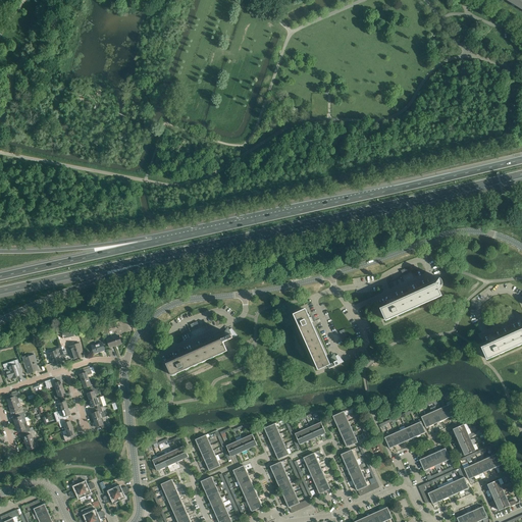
[(386,308),(381,310),(385,319),(386,320),(397,315),(399,315),(440,296),(441,296),(438,290),(439,290),(439,289),(440,289),(441,288),(441,286),(442,285),(442,284),(442,283),(442,282),(442,281),(441,280),(441,279),(440,279),(440,278),(439,278),(437,280),(436,280),(435,280),(434,280),(434,281),(433,281),(433,282),(432,282),(432,283),(432,284),(432,285),(433,286),(398,302),(398,301),(397,301),(396,300),(395,300),(395,299),(394,299),(393,299),(392,299),(390,299),(389,299),(388,300),(387,300),(387,301),(386,301),(386,302),(386,303),(385,303),(385,304),(385,305),(385,306),(385,307),(386,308)]
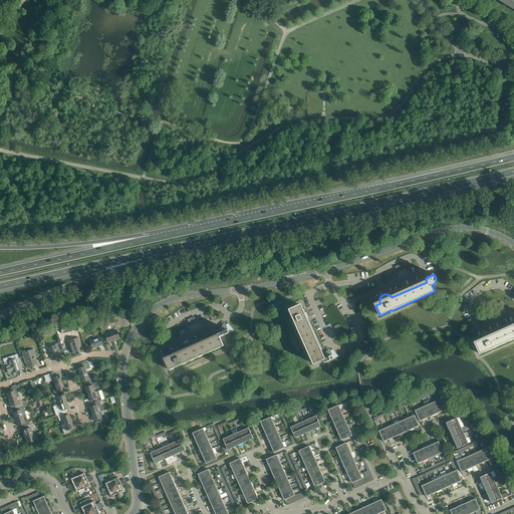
[(338,356),(333,350),(332,349),(330,350),(329,347),(325,353),(327,357),(325,358),(307,317),(308,317),(304,308),(302,309),(300,305),(289,310),(314,364),(323,359),(324,363),(329,360),(334,358),(338,356)]
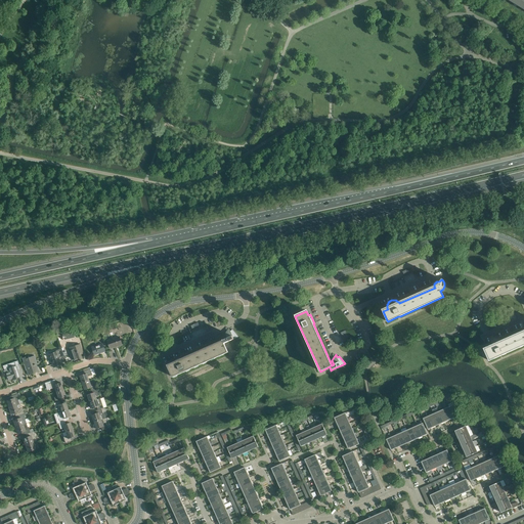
[(233,339),(238,337),(232,330),(230,331),(229,329),(225,334),(227,339),(228,342),(233,339)]
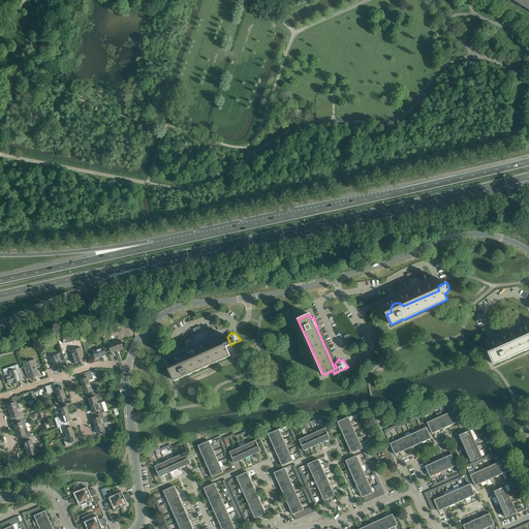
[(489,353),(493,363),(494,364),(528,347),(528,335),(502,347),(501,344),(496,346),(497,349),(489,353)]
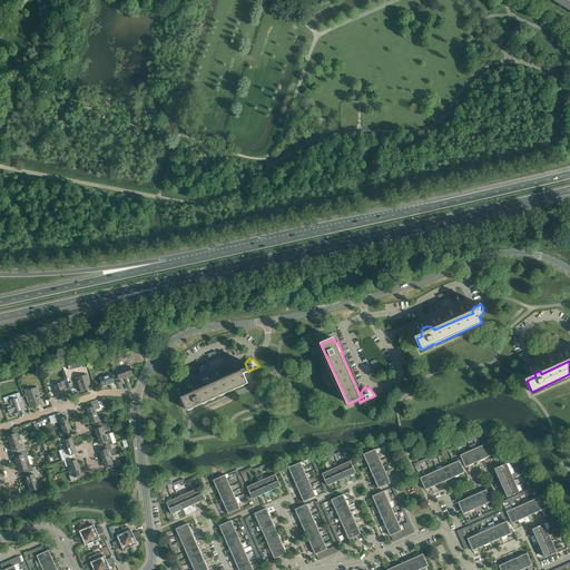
[(120,380),(133,375),(130,366),(117,371),(120,380)]
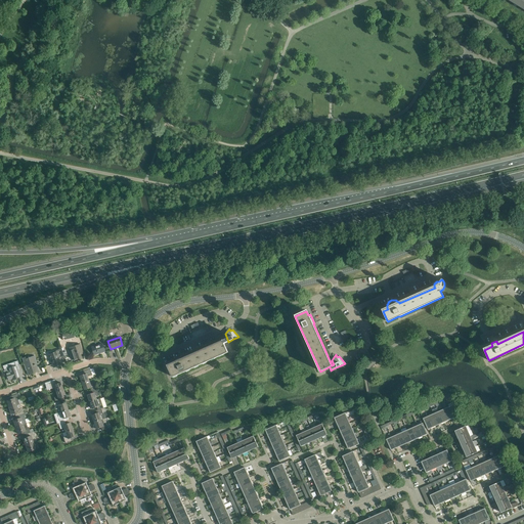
[(228,352),(227,351),(224,344),(228,342),(227,339),(222,341),(223,341),(181,359),(180,358),(175,360),(176,362),(168,366),(173,377),(228,352)]
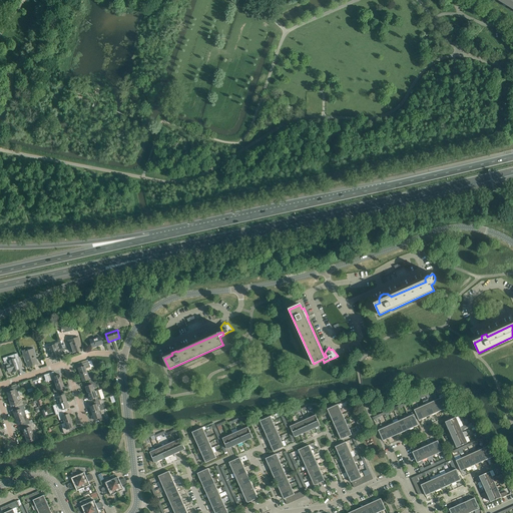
[(77,343),(80,342),(78,337),(67,341),(72,353),(79,351),(77,343)]
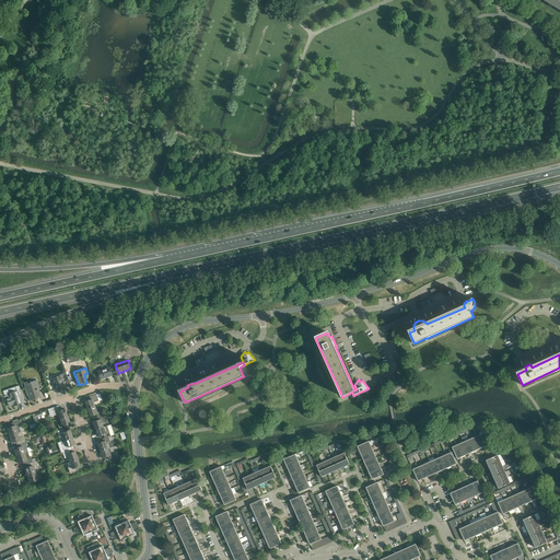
[(109,368),(98,371),(101,380),(113,375),(109,368)]
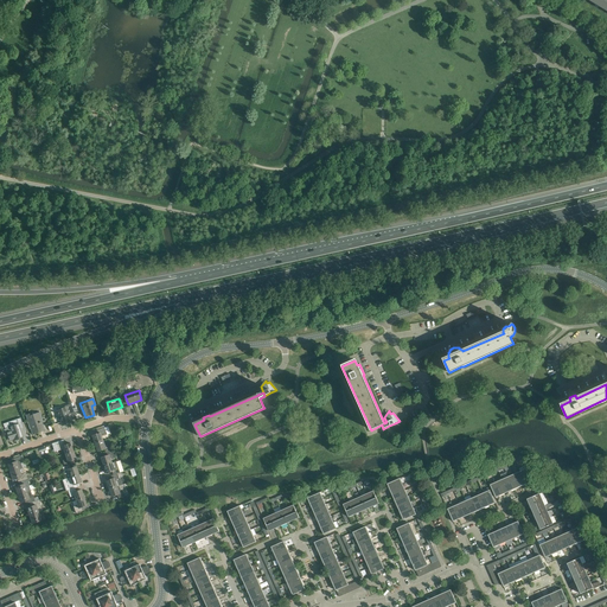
[(64,408),(57,410),(62,426),(70,422),(70,421),(69,419),(74,417),(76,416),(71,403),(69,404),(64,406),(64,408)]
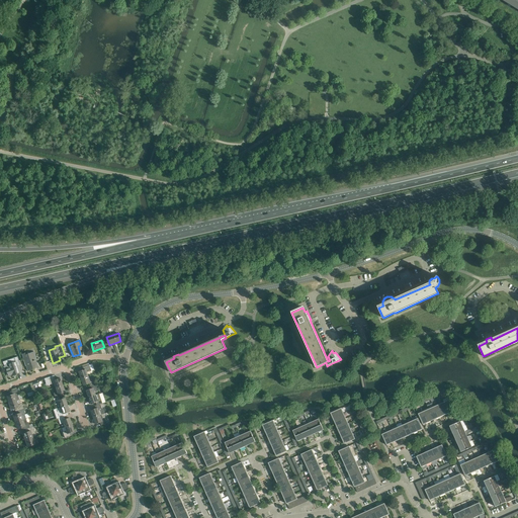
[(37,366),(32,352),(28,353),(27,352),(22,354),(27,370),(37,366)]
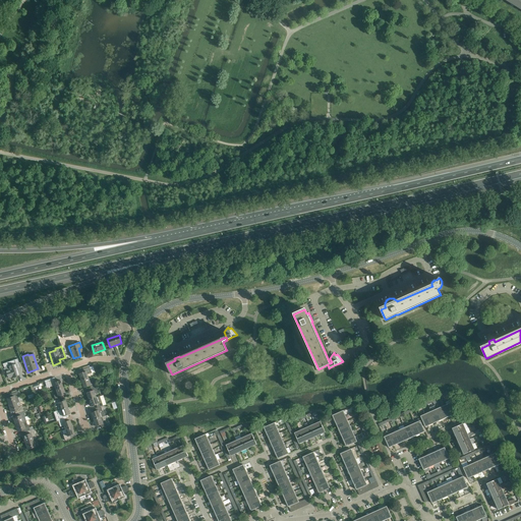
[(14,360),(3,363),(4,367),(5,368),(3,368),(6,379),(8,378),(8,379),(12,377),(12,378),(19,375),(17,369),(20,368),(17,358),(14,360)]
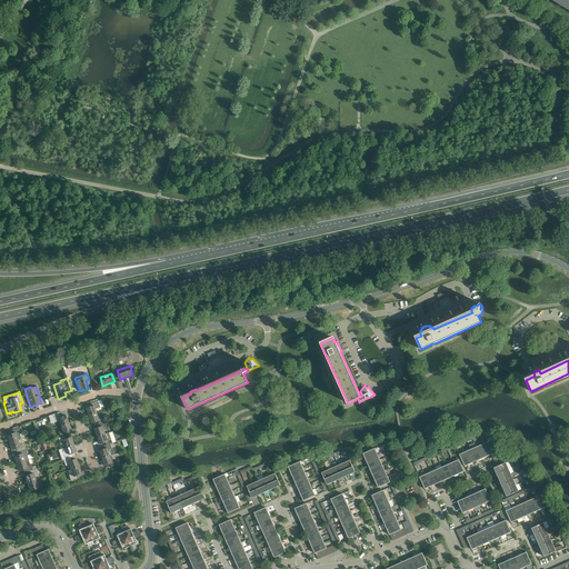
[(89,416),(97,413),(96,409),(100,407),(98,401),(91,403),(92,407),(87,408),(89,416)]
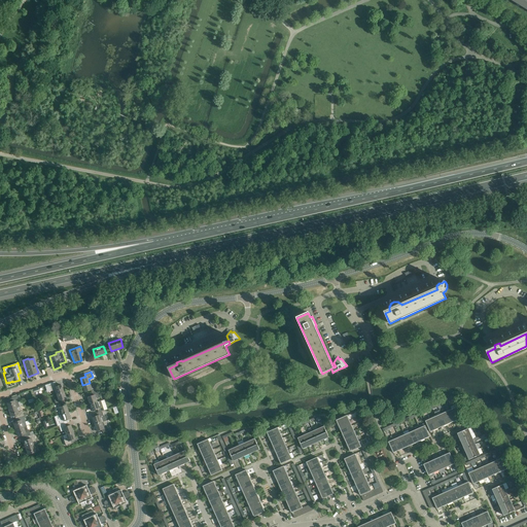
[(55,390),(57,394),(64,391),(61,385),(57,386),(56,383),(49,386),(47,386),(49,392),(51,391),(55,390)]
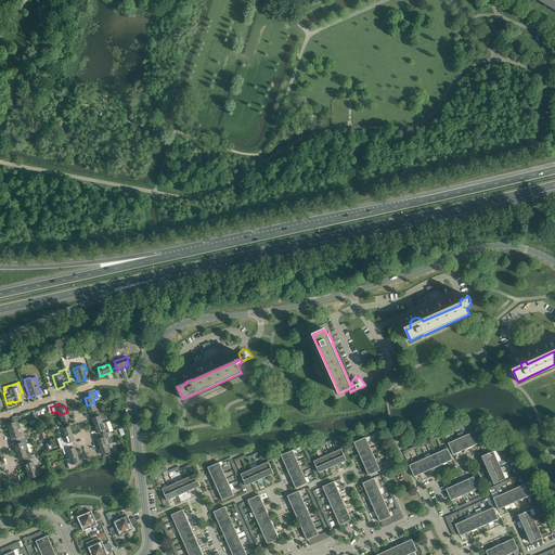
[(97,407),(94,403),(87,405),(89,413),(95,411),(97,414),(103,412),(101,405),(97,407)]
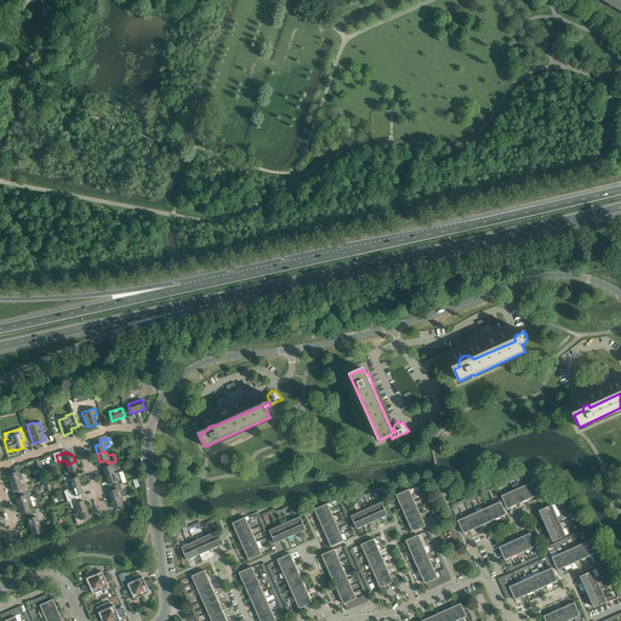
[(64,471),(67,477),(70,476),(73,474),(72,472),(78,469),(75,461),(67,465),(68,469),(64,471)]
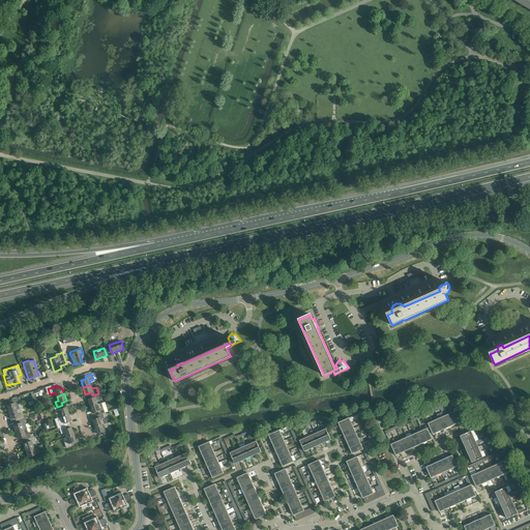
[(100,399),(98,393),(92,395),(93,398),(88,400),(91,407),(98,404),(96,400),(100,399)]
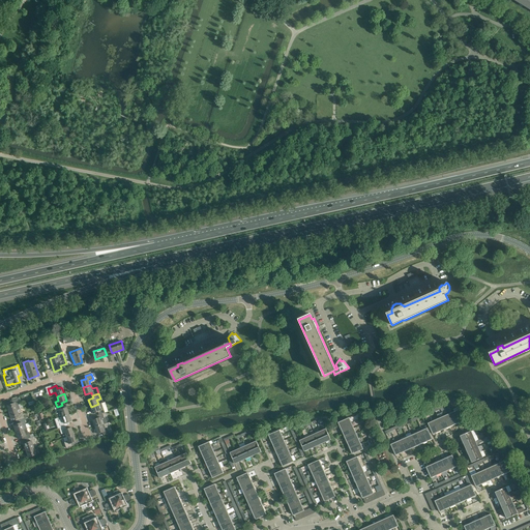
[(6,406),(8,412),(20,409),(19,405),(20,404),(18,399),(11,401),(12,404),(8,405),(6,406)]
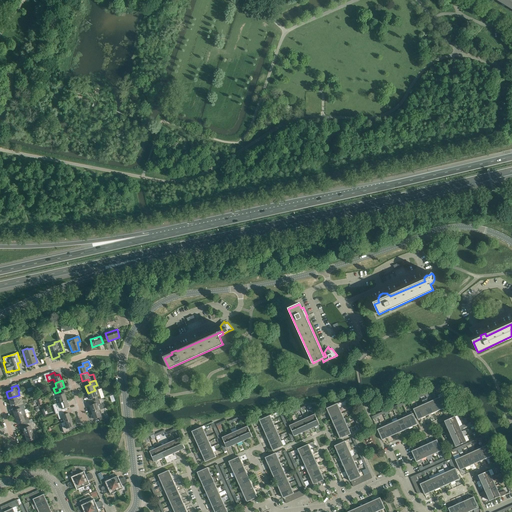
[(95,390),(88,393),(90,399),(95,398),(95,401),(99,399),(101,399),(98,390),(98,389),(95,390)]
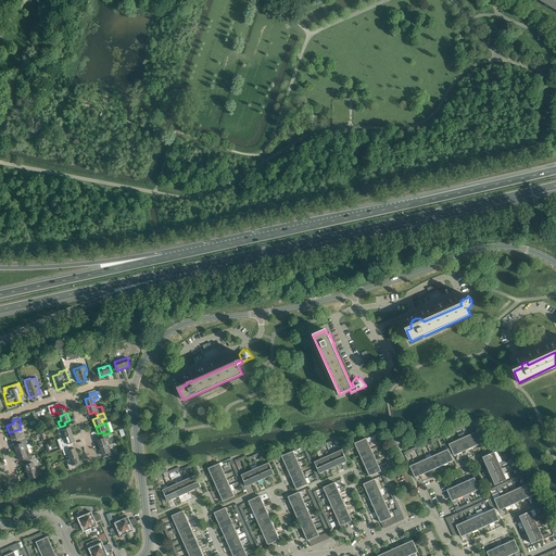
[(72,434),(70,427),(64,429),(63,426),(60,427),(58,428),(61,438),(72,434)]
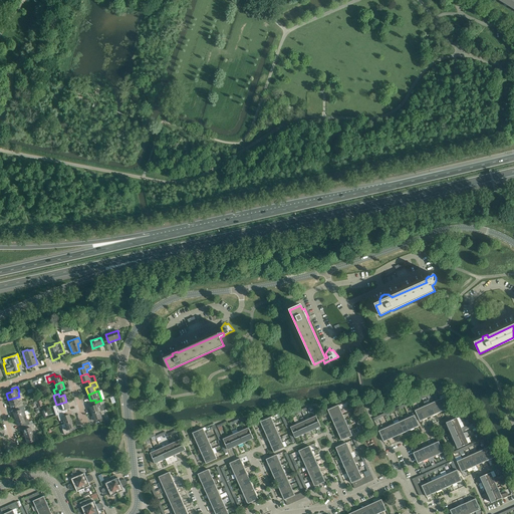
[(16,405),(17,408),(23,406),(22,403),(21,400),(20,400),(19,397),(8,400),(11,407),(16,405)]
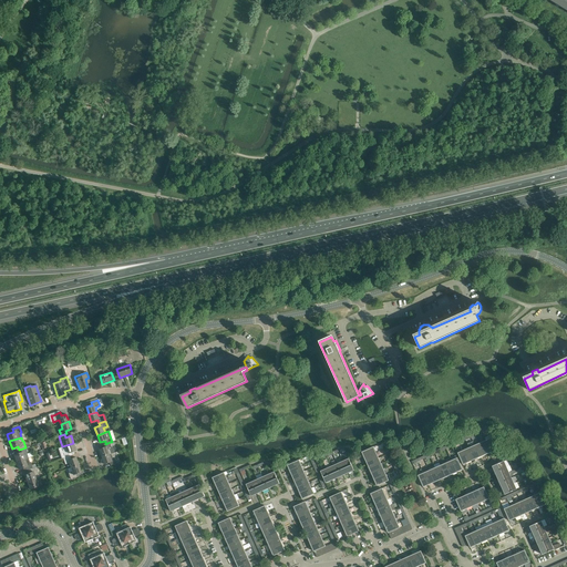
[(496,450),(492,437),(485,440),(491,452),(496,450)]
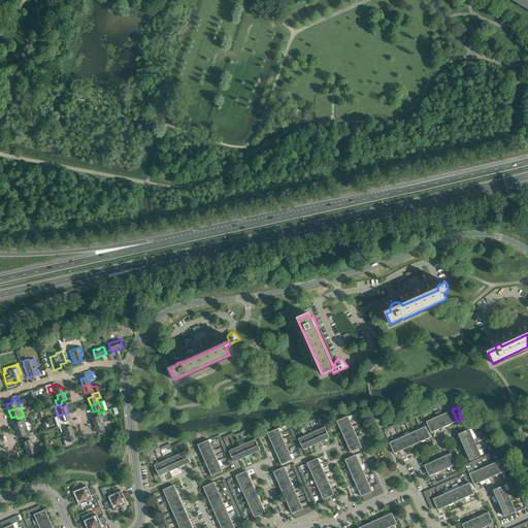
[(457,421),(452,409),(447,413),(452,423),(457,421)]
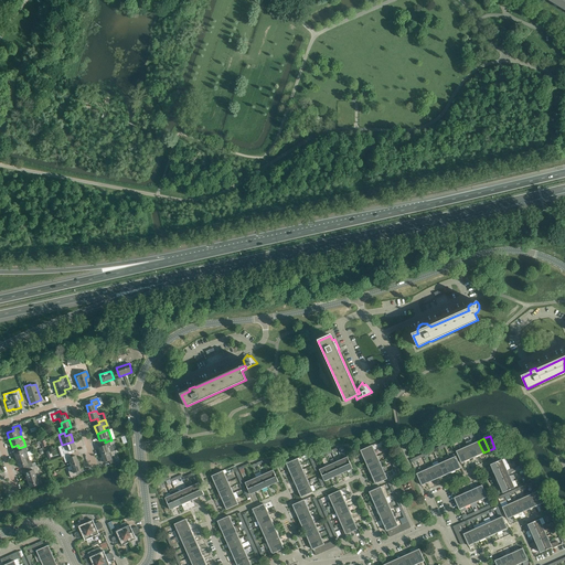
[(471,439),(466,443),(467,446),(472,458),(478,456),(472,444),(471,439)]
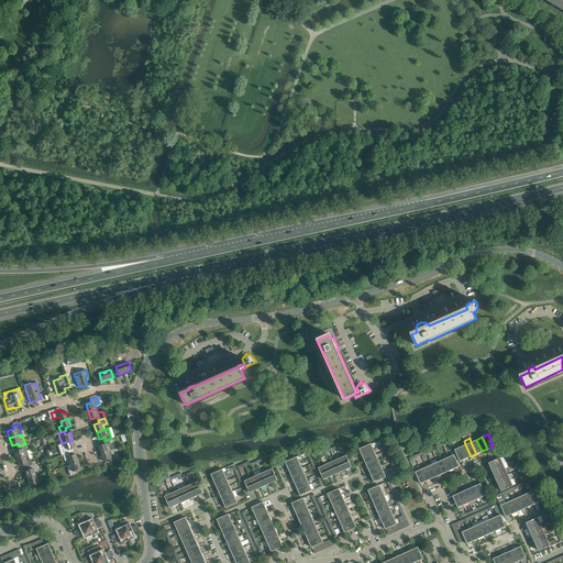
[(109,439),(105,441),(103,441),(105,444),(99,446),(101,453),(113,449),(112,444),(111,445),(109,439)]
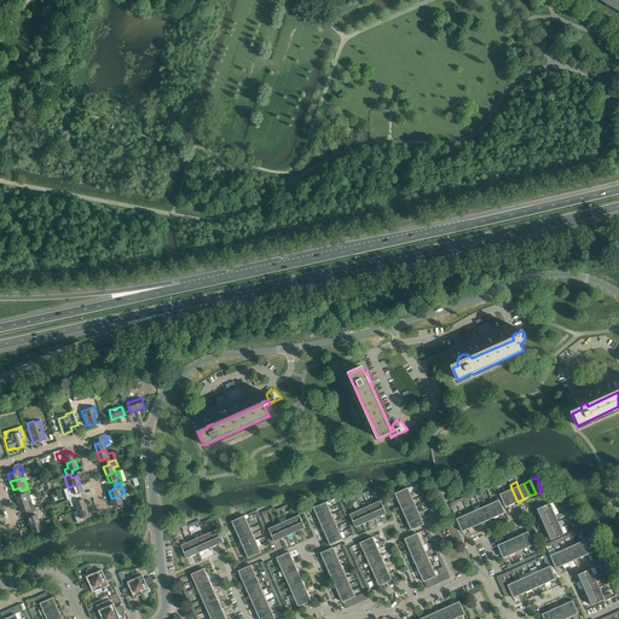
[(80,484),(68,487),(73,499),(76,498),(79,497),(81,496),(80,492),(82,492),(81,487),(82,487),(82,484),(80,485),(80,484)]
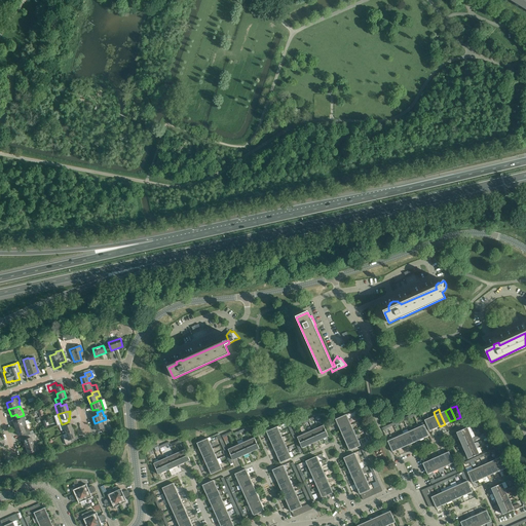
[(450,421),(445,411),(440,413),(445,424),(450,421)]
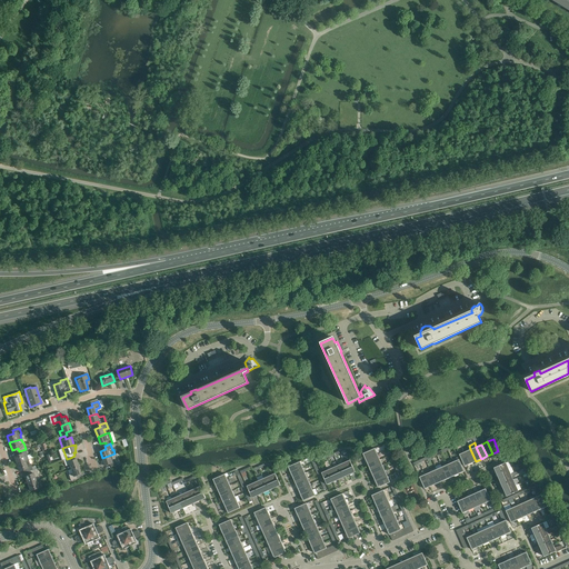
[(366,459),(377,453),(376,451),(375,448),(362,453),(366,459)]
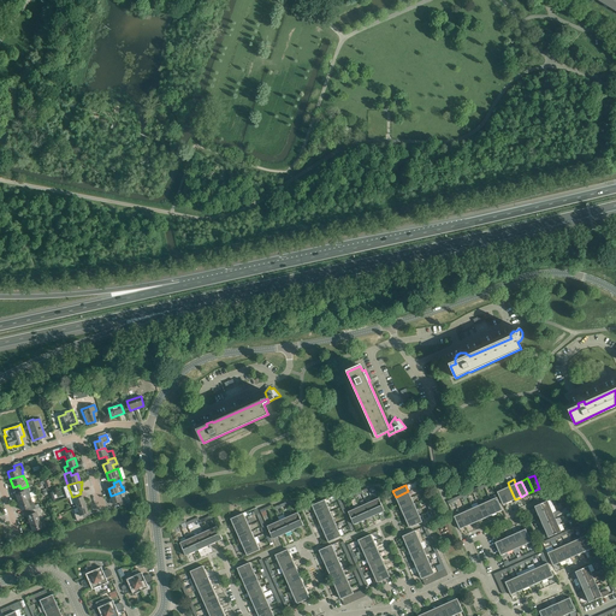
[(29,487),(28,486),(21,489),(22,492),(16,495),(18,502),(31,497),(29,493),(30,492),(29,487)]
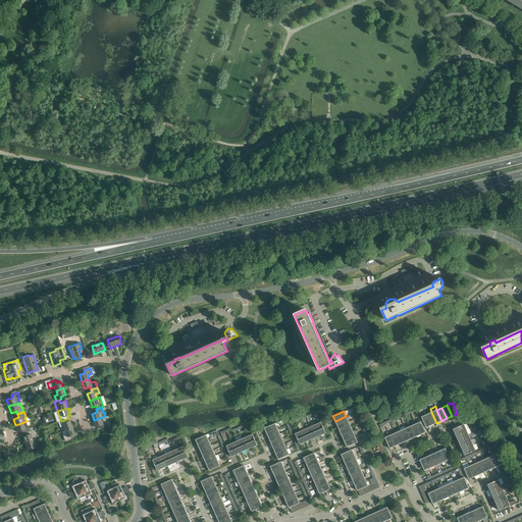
[(436,423),(431,412),(426,414),(431,425),(436,423)]
